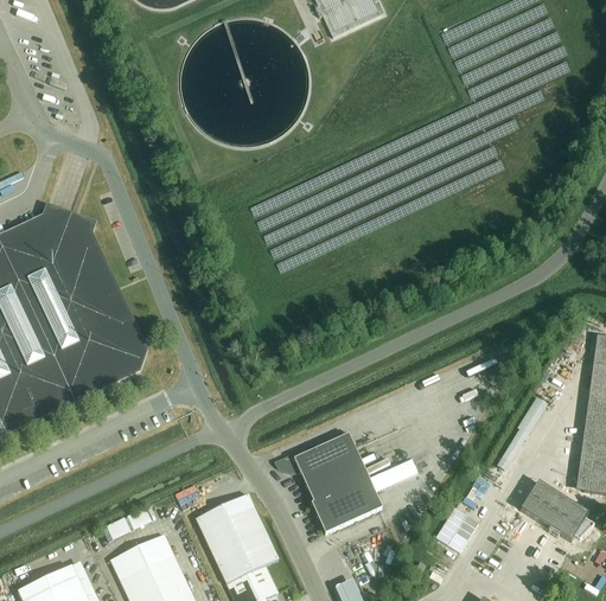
[(331,34),(383,11),(377,0),(316,0),(317,2),(314,5),(319,14),(321,13),(331,34)]
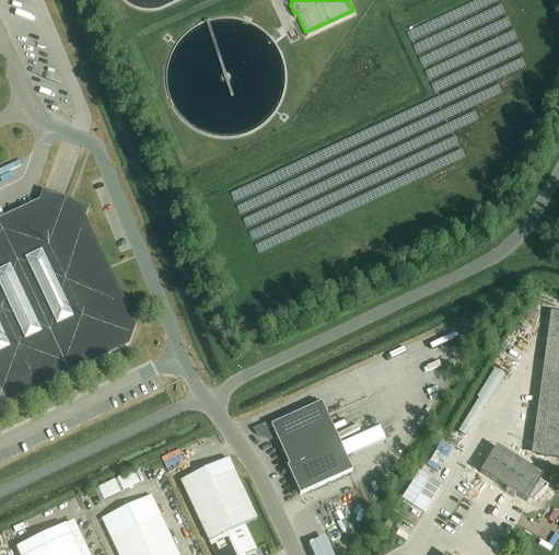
[(0,399),(125,339),(131,321),(105,265),(104,264),(80,212),(83,204),(70,198),(68,198),(65,197),(61,196),(45,189),(43,189),(42,188),(38,197),(0,216),(0,399)]
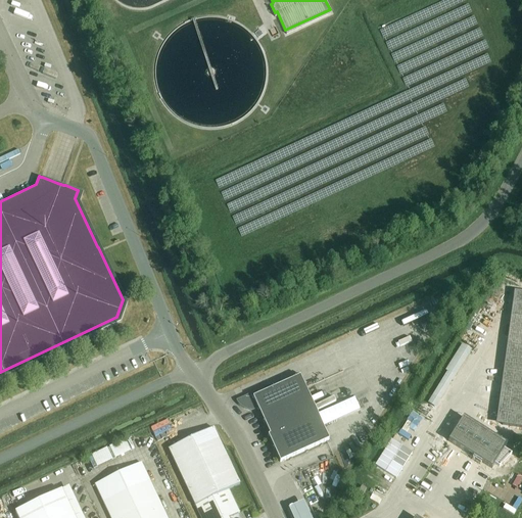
[(433,312),(419,318),(423,326),(436,320),(433,312)]
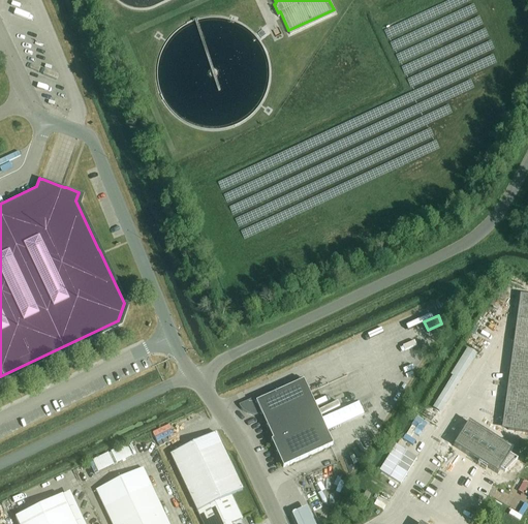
[(435,401),(444,406),(478,347),(469,342),(435,401)]
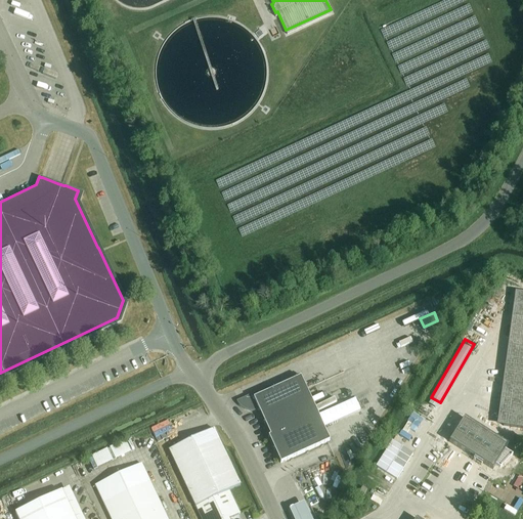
[(291,374),(292,376),(271,385),(269,381),(235,397),(236,398),(236,399),(237,400),(238,401),(240,402),(241,403),(242,404),(243,404),(243,405),(244,405),(245,405),(246,405),(246,406),(247,406),(248,406),(249,406),(250,406),(251,406),(252,406),(253,406),(258,405),(269,431),(267,432),(279,459),(285,457),(329,436),(322,423),(359,405),(354,393),(317,411),(299,371),(291,374)]
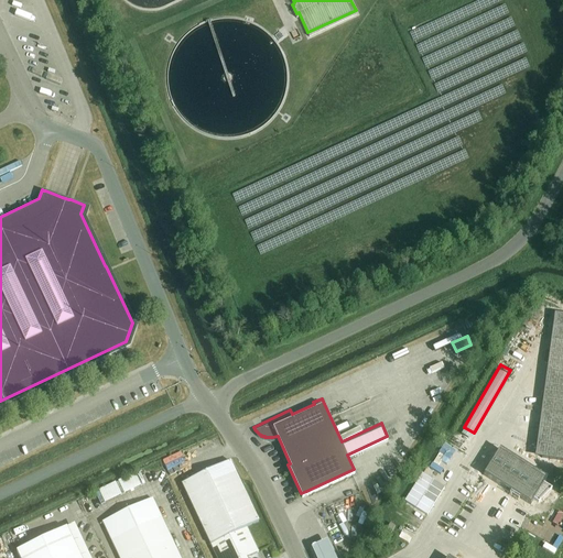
[(562,426),(545,425),(541,453),(562,456),(562,426)]
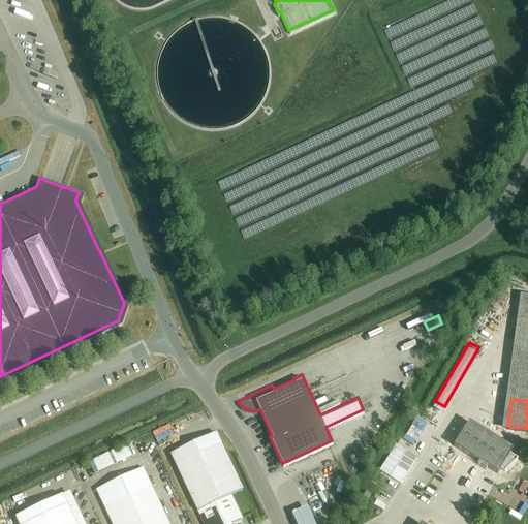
[(511,445),(477,425),(469,420),(467,419),(453,442),(497,470),(499,466),(504,468),(517,455),(508,451),(511,445)]
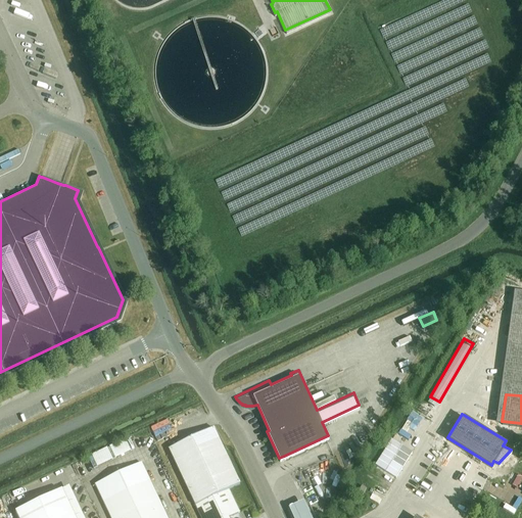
[(238,508),(228,485),(239,480),(212,423),(168,444),(194,501),(201,517),(229,517),(227,513),(238,508)]
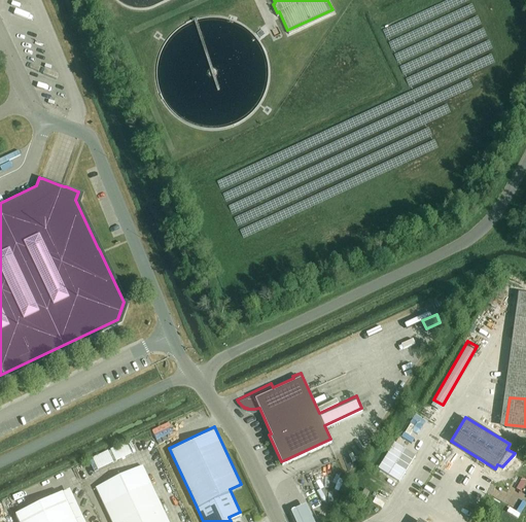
[(90,452),(95,465),(137,449),(132,436),(90,452)]
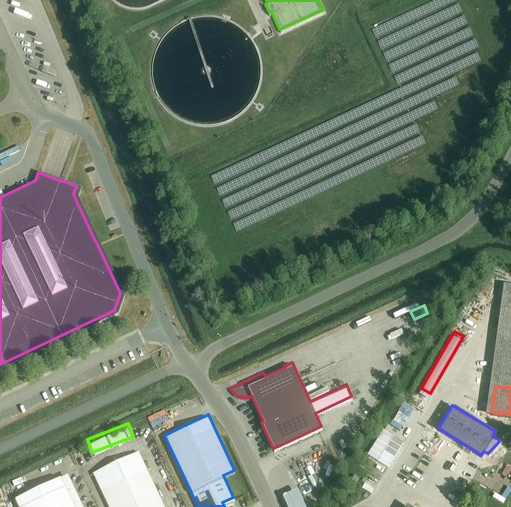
[(164,506),(138,449),(92,470),(109,506),(164,506)]
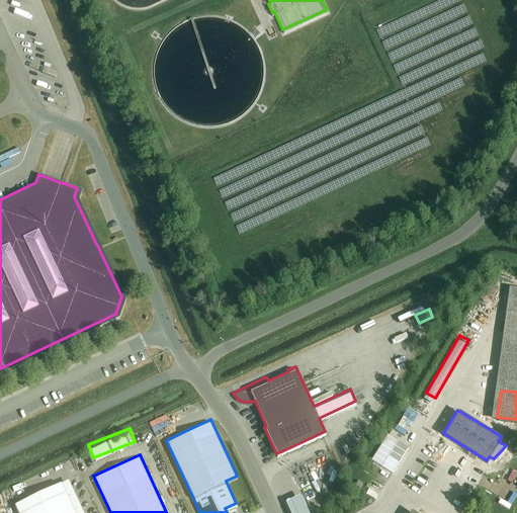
[(84,512),(68,478),(61,481),(14,503),(19,512),(84,512)]
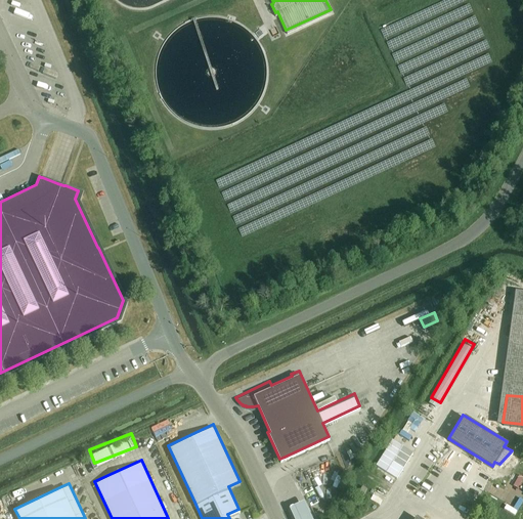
[(362,491),(366,485),(361,483),(357,489),(362,491)]
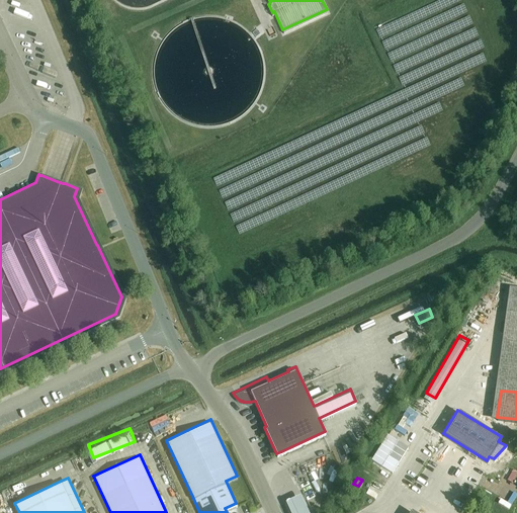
[(313,512),(314,512),(304,490),(288,497),(295,512),(313,512)]
